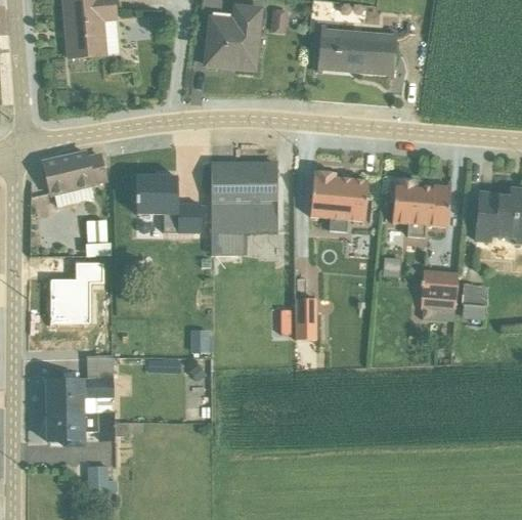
[(118,20),(115,0),(62,0),(68,58),(69,59),(105,55),(105,54),(118,52),(116,20),(118,20)]
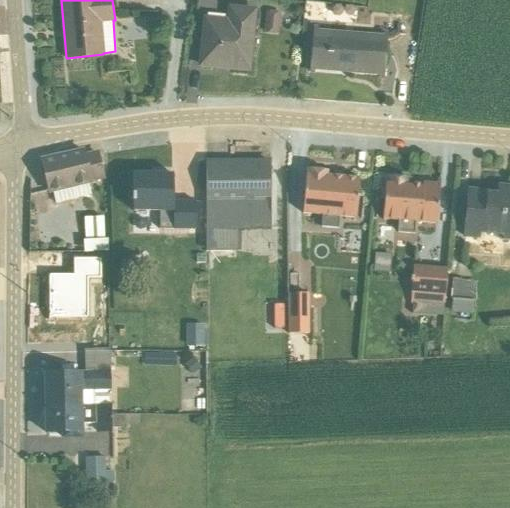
[(206,14),(201,62),(249,67),(255,6),(228,3),(227,16),(206,14)]
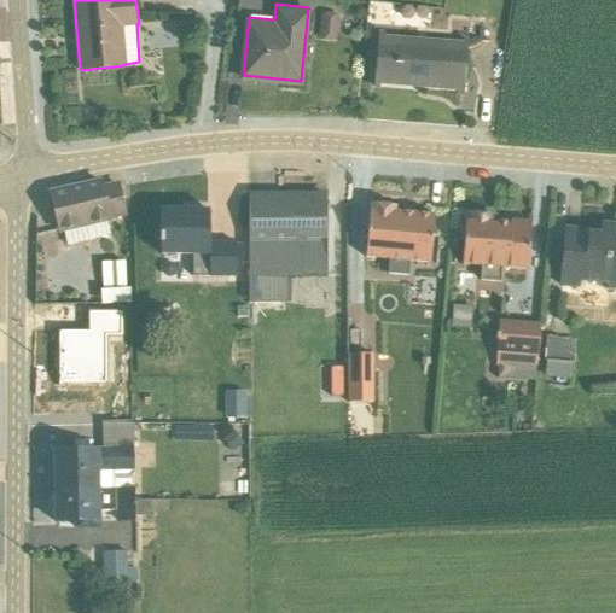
[(340,13),(323,12),(320,38),(337,39),(340,13)]
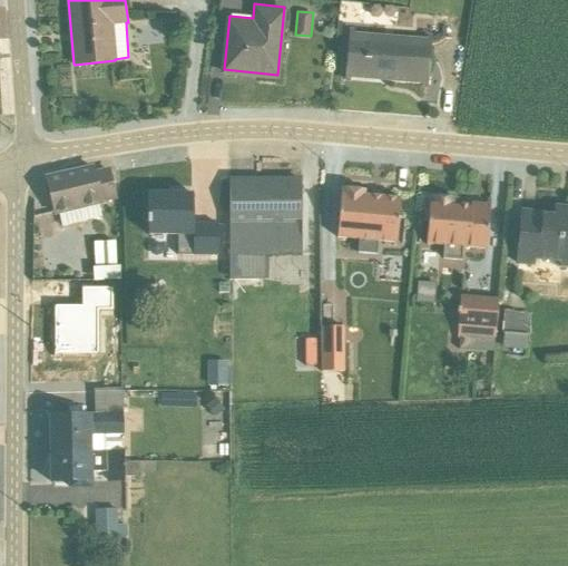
[(424,84),(427,84),(430,32),(428,32),(427,36),(354,30),(354,27),(352,27),(348,77),(349,78),(350,74),(424,79),(426,79),(424,84)]
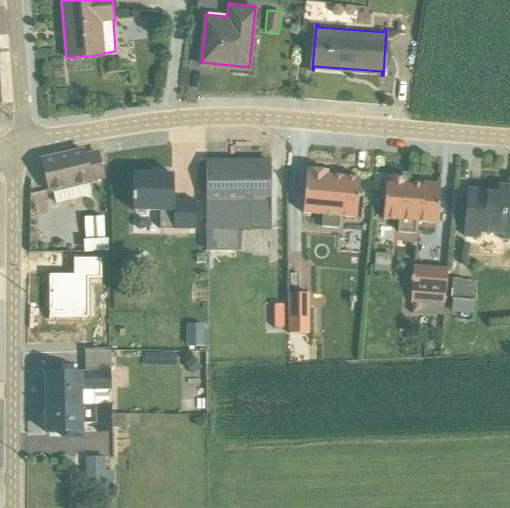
[(89,182),(105,178),(97,151),(85,154),(83,149),(41,159),(49,189),(53,189),(56,201),(91,193),(89,182)]
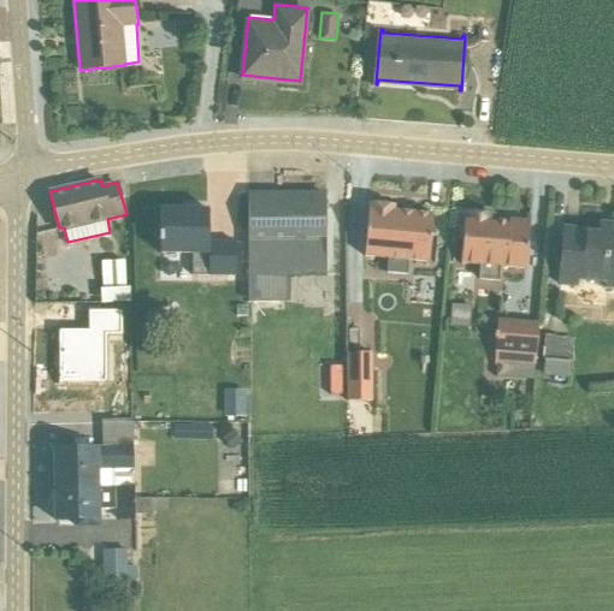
[(328,274),(326,193),(249,193),(249,300),(289,300),(289,276),(328,274)]
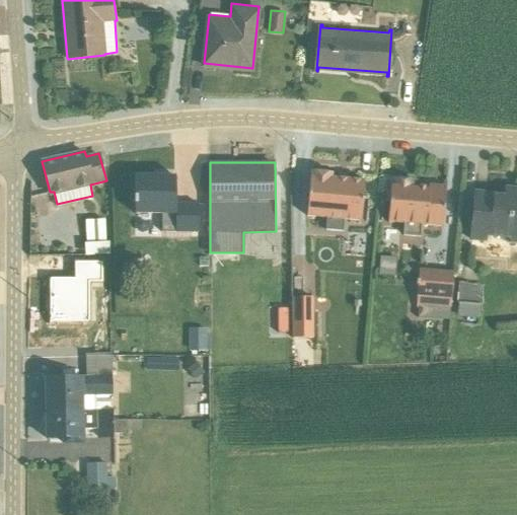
[(311,169),(308,214),(327,216),(326,228),(343,229),(344,218),(361,219),(364,178),(333,175),(333,171),(311,169)]
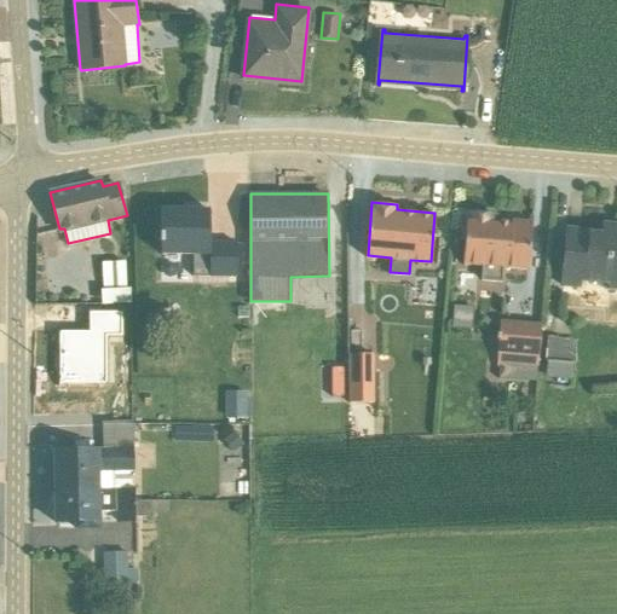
[(505,267),(529,268),(532,219),(512,216),(511,221),(497,220),(497,210),(467,208),(462,262),(482,264),(482,278),(503,279),(505,267)]
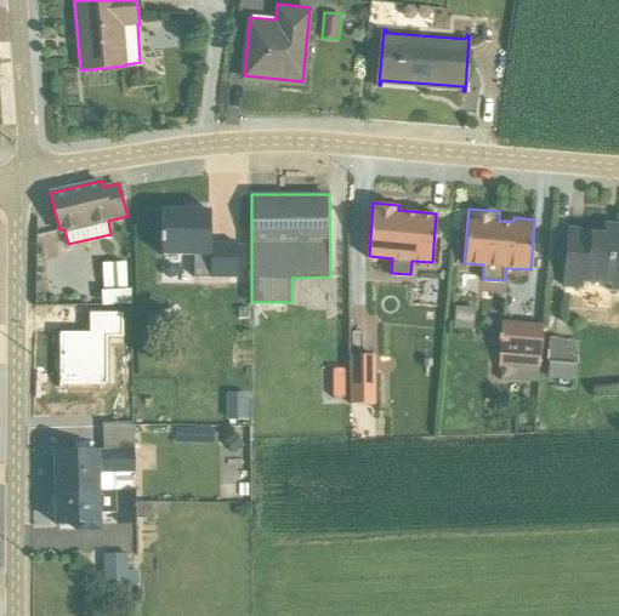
[(209,210),(163,210),(164,255),(196,255),(196,274),(237,274),(237,243),(209,243),(209,210)]
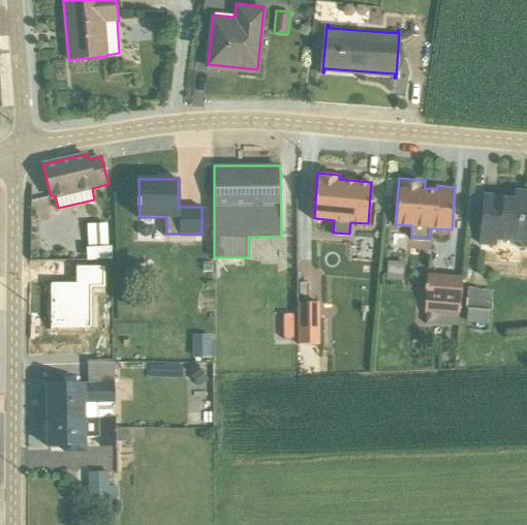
[(526,190),(516,190),(516,196),(486,193),(485,212),(484,212),(481,244),(496,245),(496,239),(520,241),(520,246),(526,246),(526,190)]
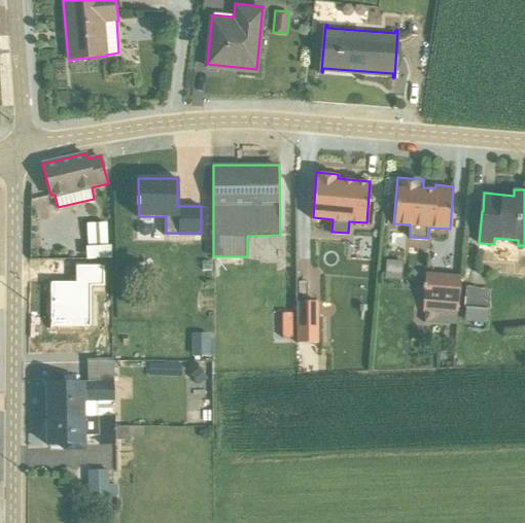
[(105,221),(88,222),(89,245),(86,246),(88,257),(111,256),(111,244),(108,244),(105,221)]
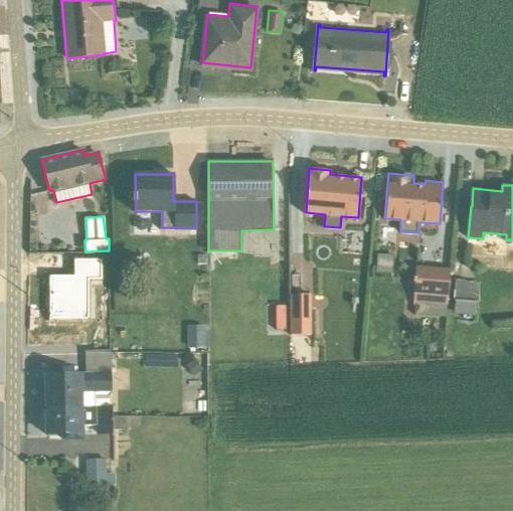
[(48,319),(89,319),(89,279),(102,278),(102,258),(73,259),(73,274),(48,274),(48,319)]
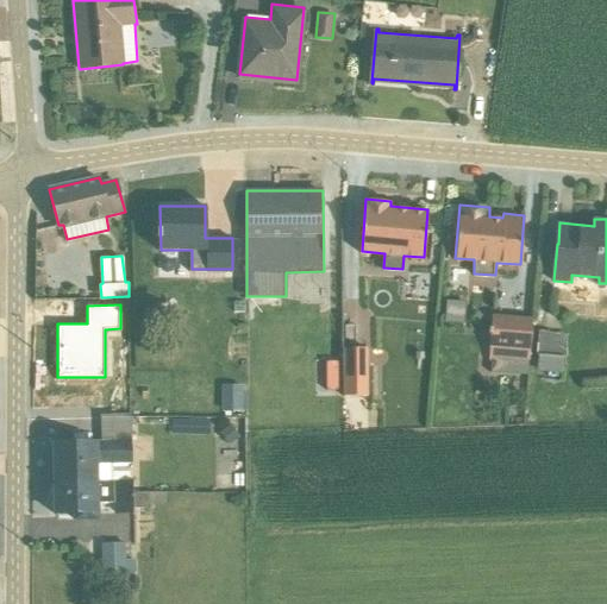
[(494,314),(489,358),(527,362),(531,319),(494,314)]
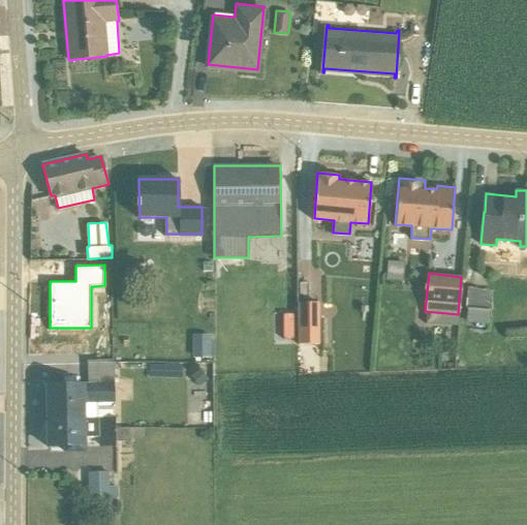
[(492,290),(468,285),(466,306),(468,306),(467,319),(489,321),(490,309),(492,309),(492,290)]
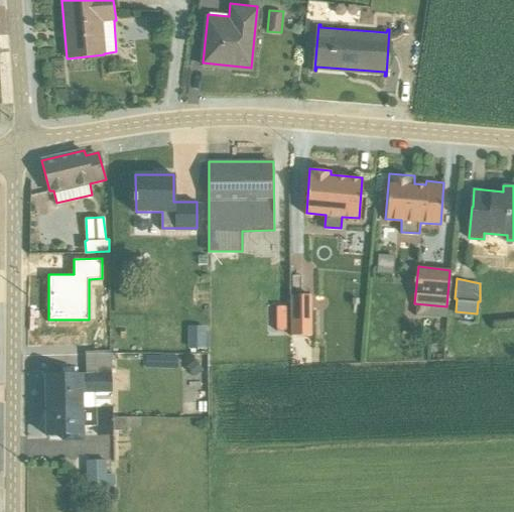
[(45,375),(46,407),(110,406),(110,392),(112,391),(111,353),(86,353),(86,374),(45,375)]
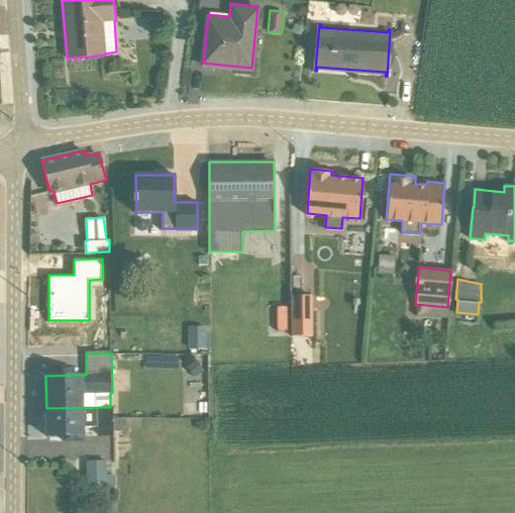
[(204,369),(196,358),(187,366),(195,376),(204,369)]
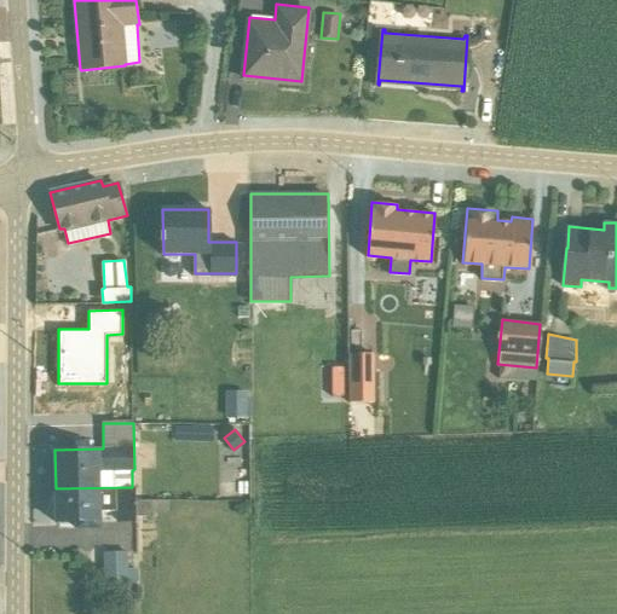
[(150,510),(168,510),(169,499),(136,498),(136,488),(56,488),(56,520),(76,521),(76,527),(101,526),(102,510),(116,510),(116,521),(136,520),(136,515),(150,515),(150,510)]
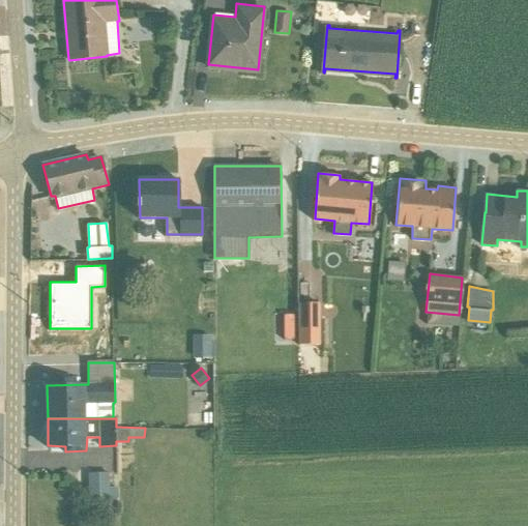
[(90,498),(118,497),(118,486),(110,486),(109,470),(88,472),(90,498)]
